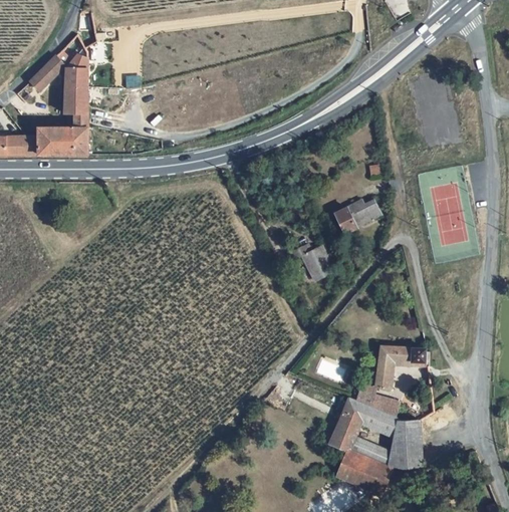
[(77,20),(77,32),(88,41),(97,37),(94,28),(88,10),(79,9),(77,20)]
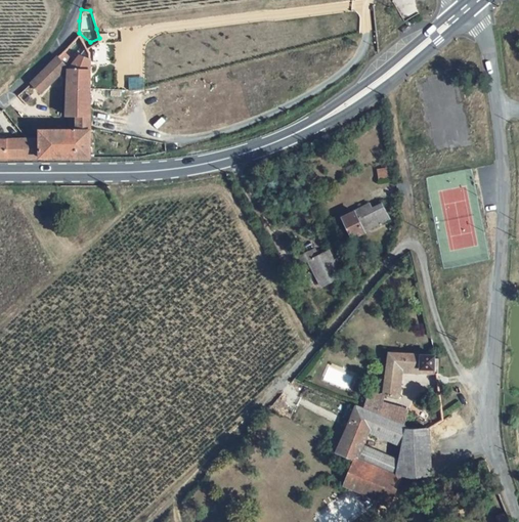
[(69,67),(67,115),(90,115),(90,44),(69,67)]
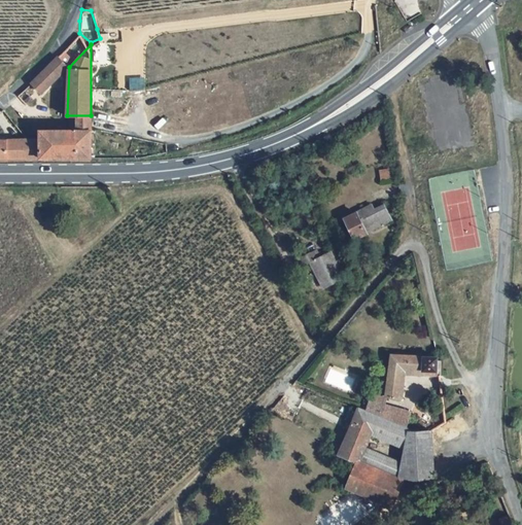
[(58,55),(32,81),(40,91),(67,64),(58,55)]
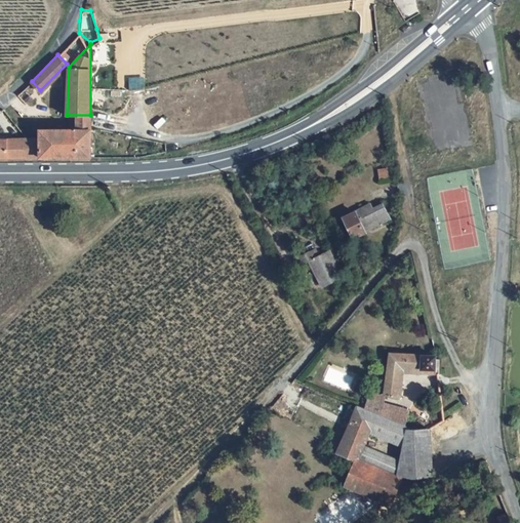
[(4,107),(17,120),(40,90),(32,81),(21,92),(9,103),(4,107)]
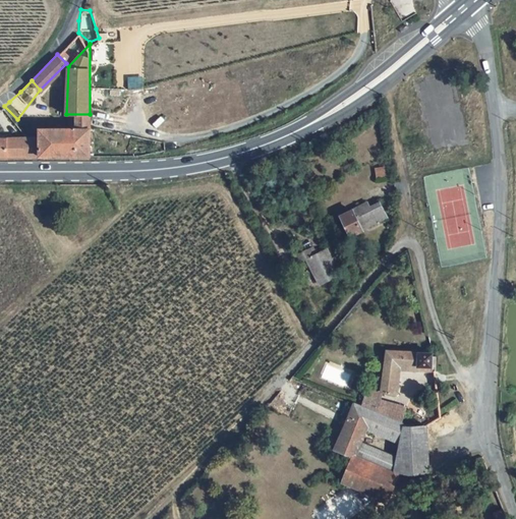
[(0,117),(8,112),(4,106),(0,110),(0,117)]
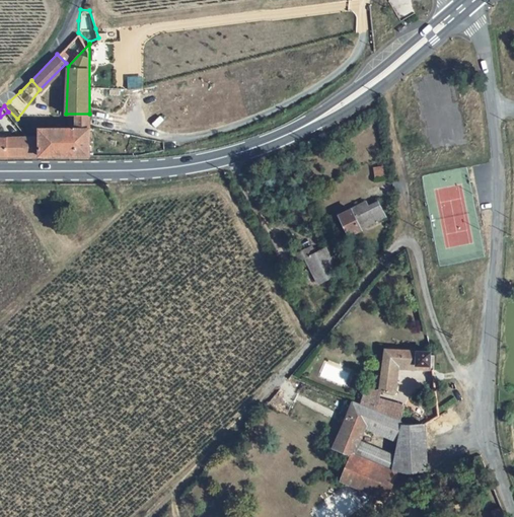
[(37,128),(37,135),(35,154),(89,154),(89,128),(37,128)]
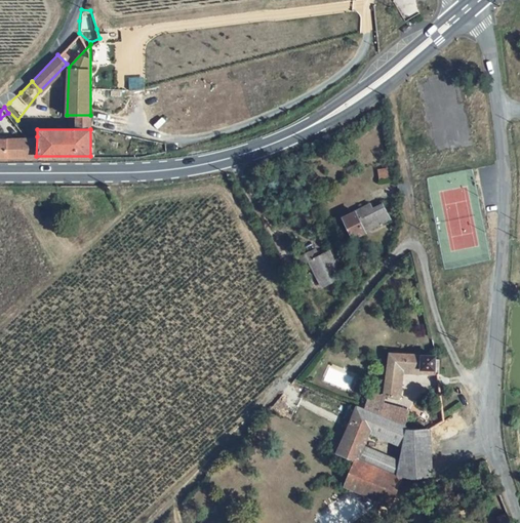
[(22,136),(6,136),(4,156),(23,156),(22,136)]
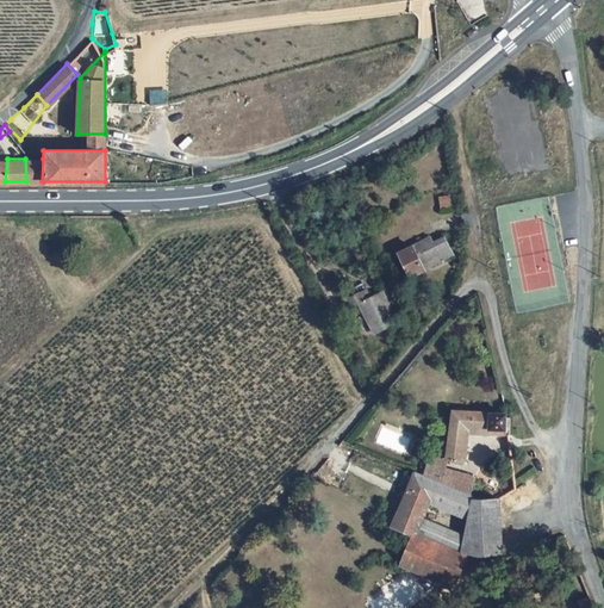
[(43,159),(25,159),(26,181),(42,181),(43,159)]
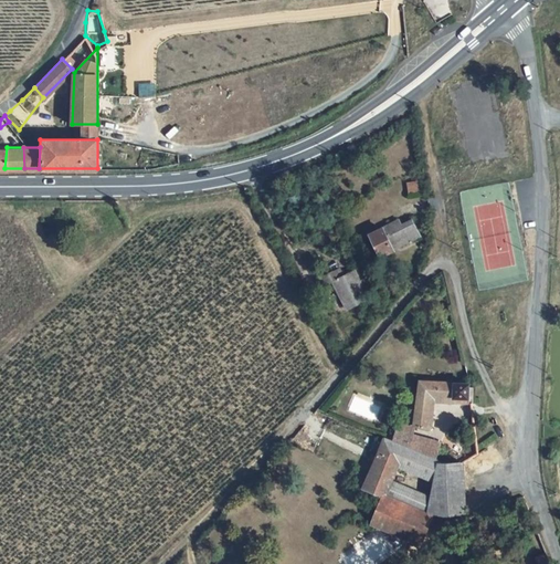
[(393,221),(391,218),(367,230),(379,251),(416,230),(407,213),(393,221)]
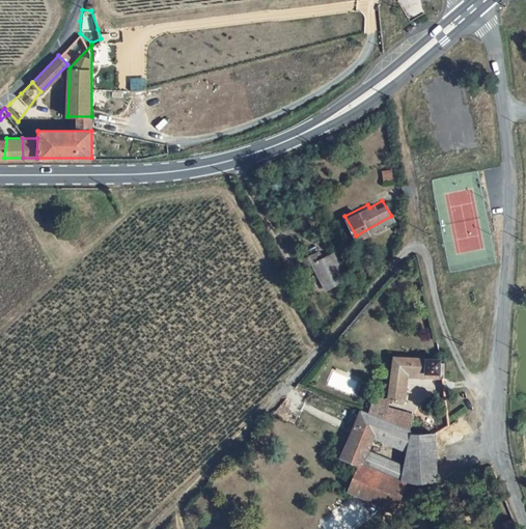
[(303,269),(312,265),(325,289),(344,279),(331,254),(323,258),(319,251),(299,260),(303,269)]
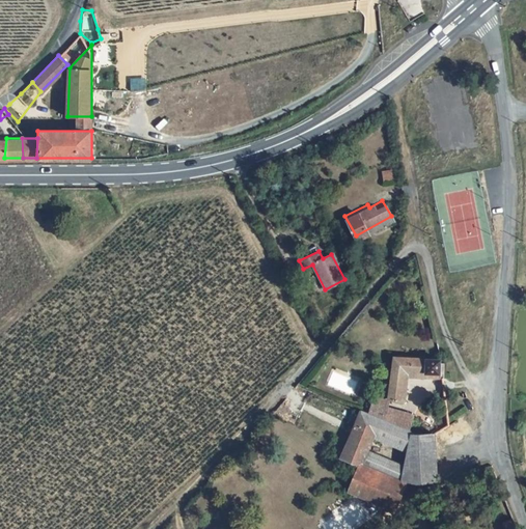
[(438,358),(394,356),(388,392),(388,396),(405,399),(408,378),(439,379),(438,358)]
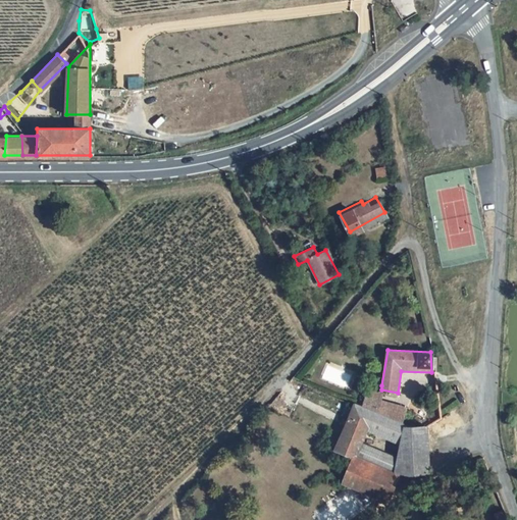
[(404,406),(380,396),(381,390),(367,386),(360,406),(399,423),(404,406)]
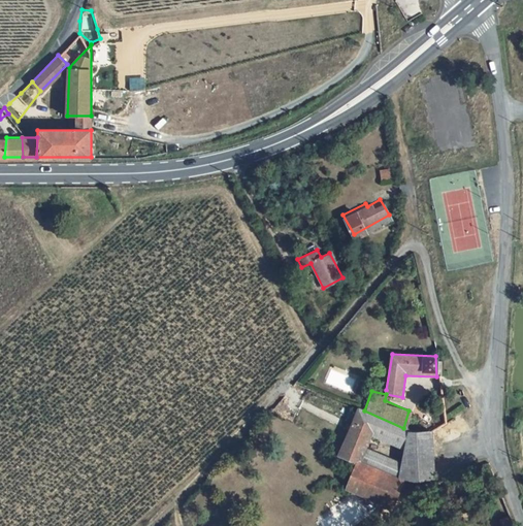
[(406,444),(416,442),(432,441),(430,429),(420,436),(403,428),(364,411),(356,407),(344,442),(330,442),(335,454),(344,451),(358,456),(400,471),(403,461),(367,447),(372,430),(406,444)]
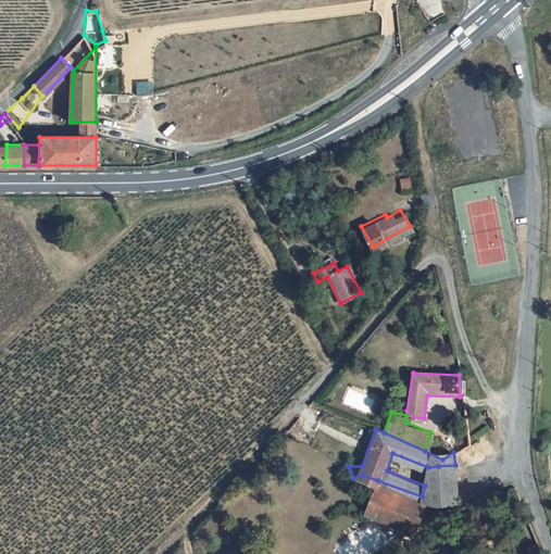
[(438,479),(440,479),(456,478),(455,465),(438,466),(438,479)]
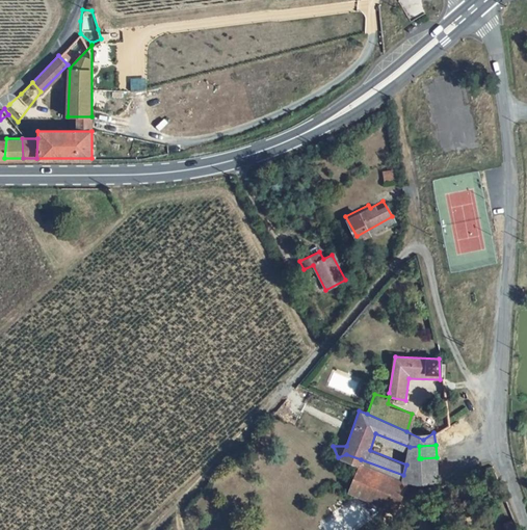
[(421,458),(422,481),(440,480),(437,457),(421,458)]
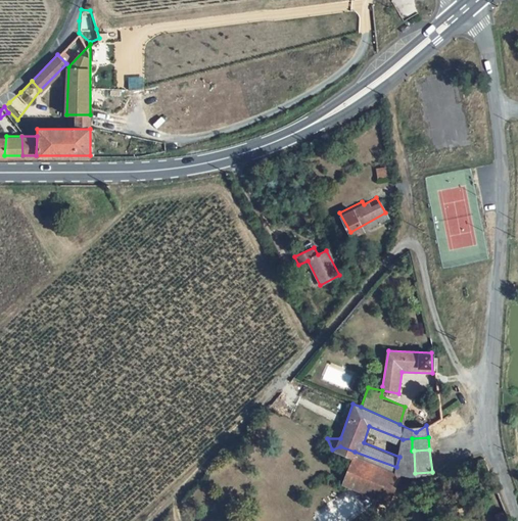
[(344,479),(386,495),(390,490),(397,468),(396,467),(355,452),(354,455),(350,455),(349,458),(351,459),(344,479)]
